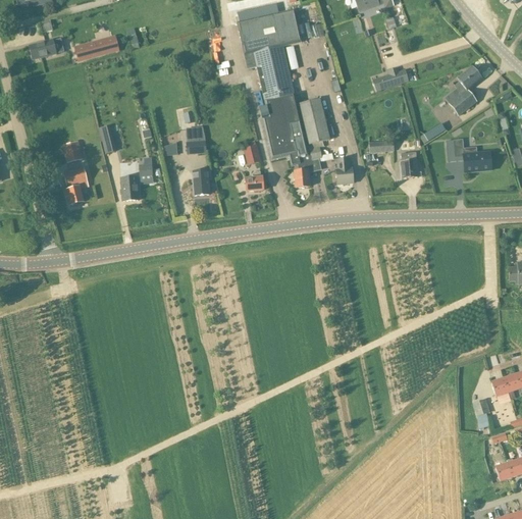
[(355,0),(358,8),(379,1),(379,0),(355,0)]
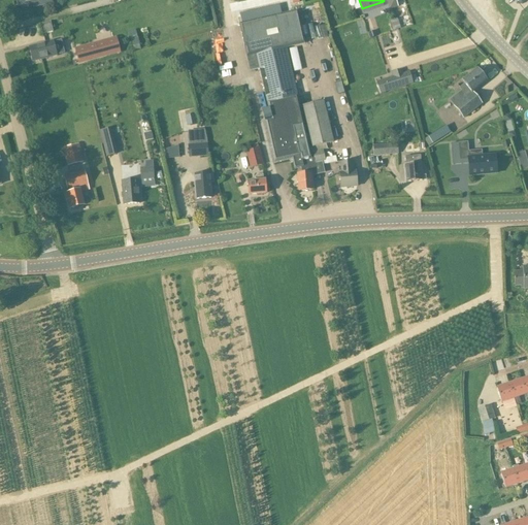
[(295,166),(301,165),(302,164),(302,161),(315,158),(312,149),(311,145),(310,145),(287,44),(304,40),(297,8),(239,21),(250,68),(260,66),(271,117),(265,118),(274,160),(290,156),(290,157),(292,158),(293,158),(295,166)]
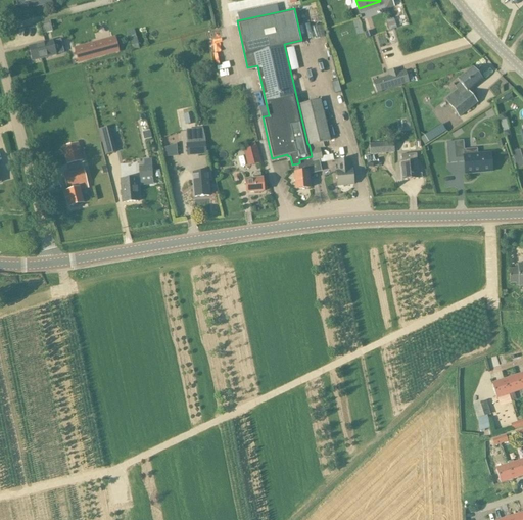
[(114,36),(75,47),(79,58),(117,48),(114,36)]
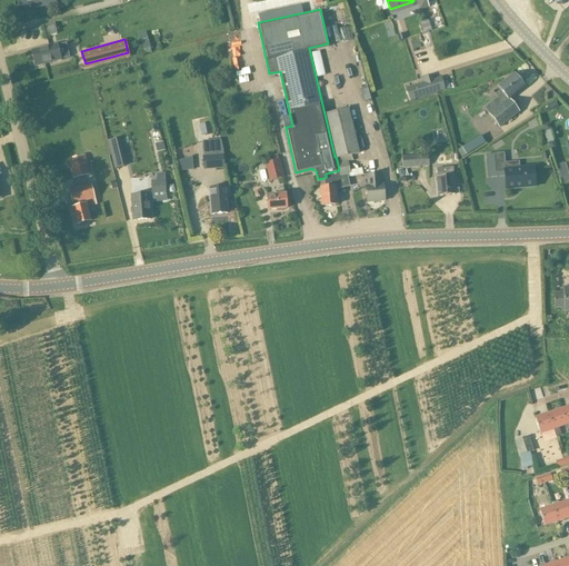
[(31,49),(36,63),(60,57),(57,42),(31,49)]
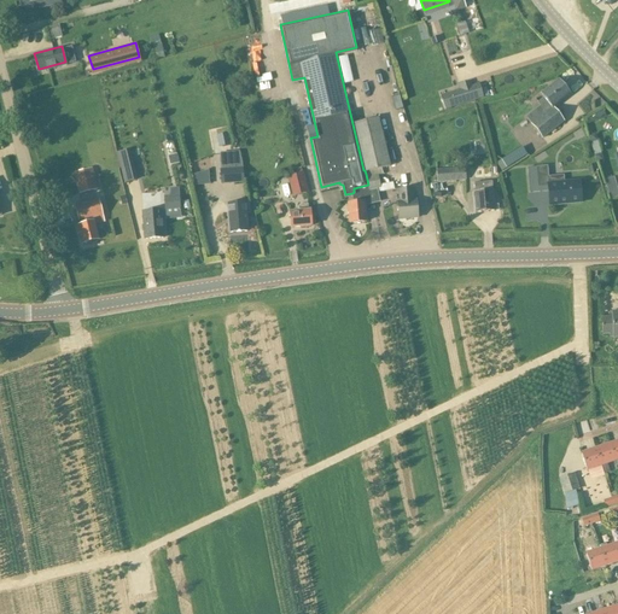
[(460,86),(442,92),(447,105),(483,94),(479,80),(472,82),(471,77),(459,81),(460,86)]
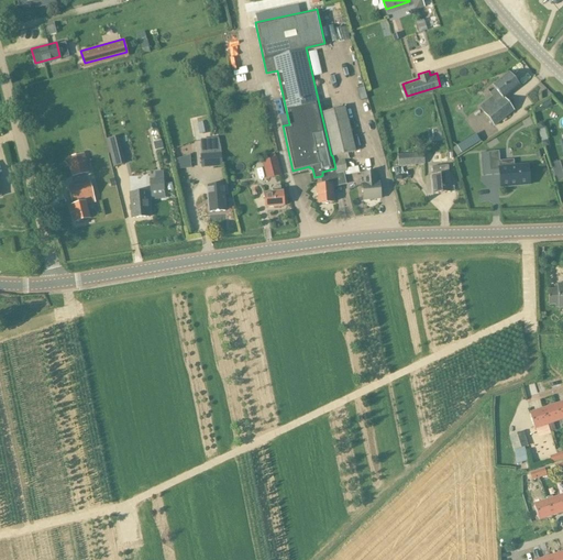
[(514,108),(504,96),(519,83),(509,70),(494,84),(496,86),(490,91),(493,94),(481,105),(495,123),(514,108)]
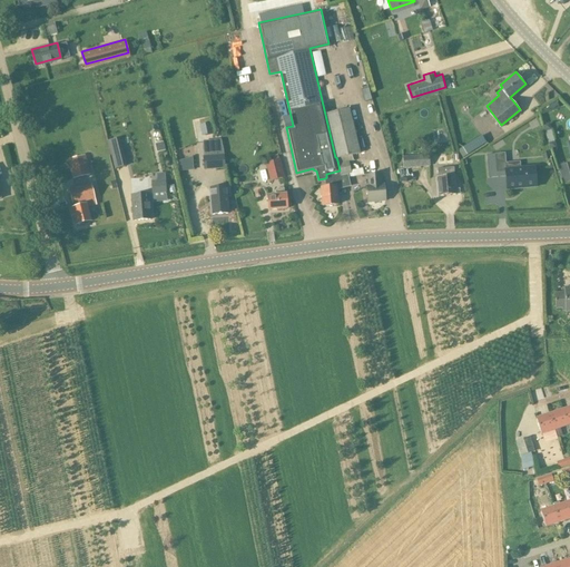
[(349,106),(326,111),(337,156),(352,153),(360,150),(349,106)]
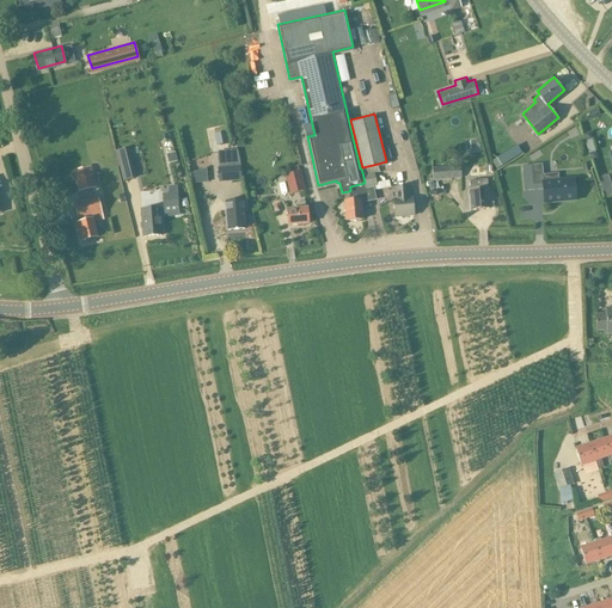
[(228,142),(225,129),(215,131),(218,145),(228,142)]
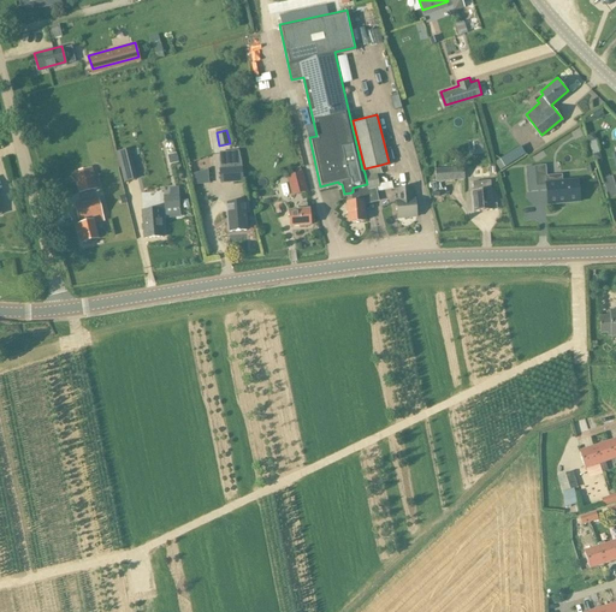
[(599,150),(594,137),(596,136),(593,130),(587,132),(596,159),(602,156),(599,150)]
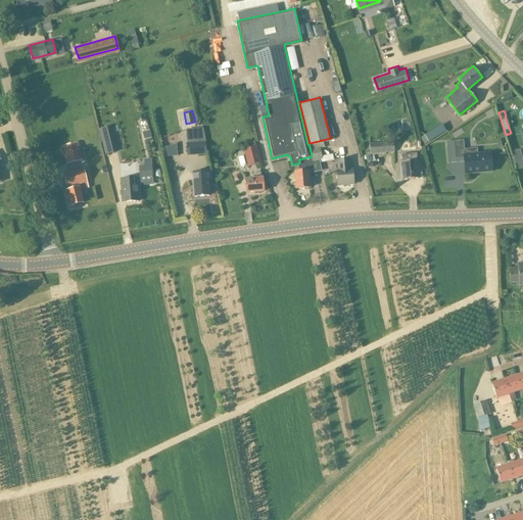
[(424,142),(445,128),(440,121),(419,134),(424,142)]
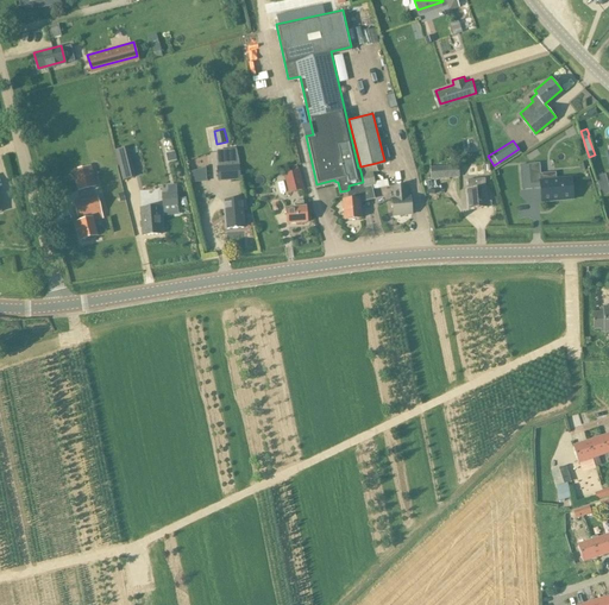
[(165,151),(168,159),(177,157),(175,149),(165,151)]
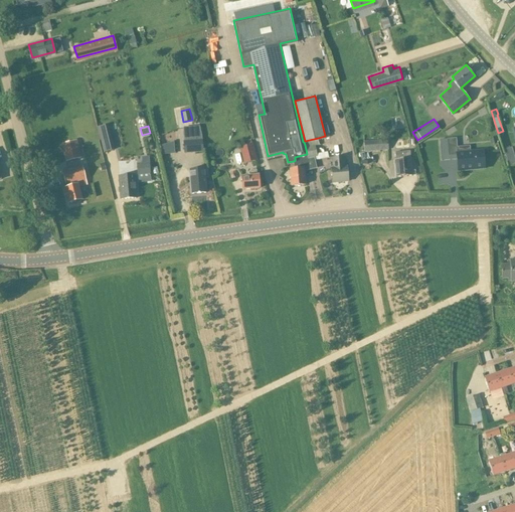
[(183,138),(184,151),(203,150),(202,137),(201,129),(184,130),(185,138),(183,138)]
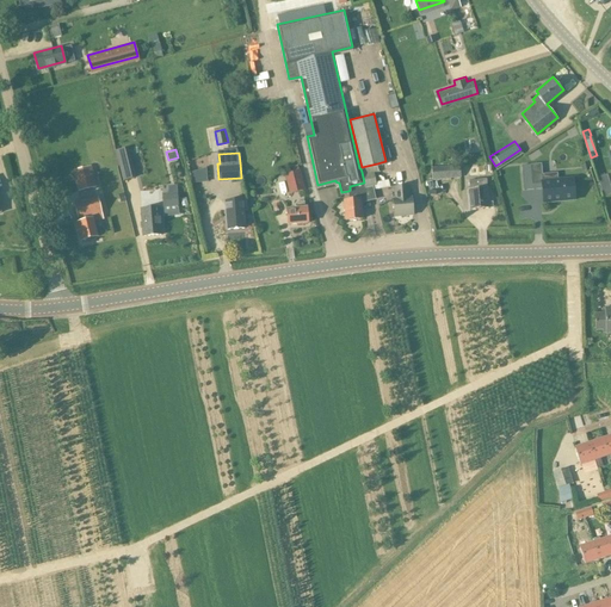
[(91,161),(71,167),(78,189),(97,183),(91,161)]
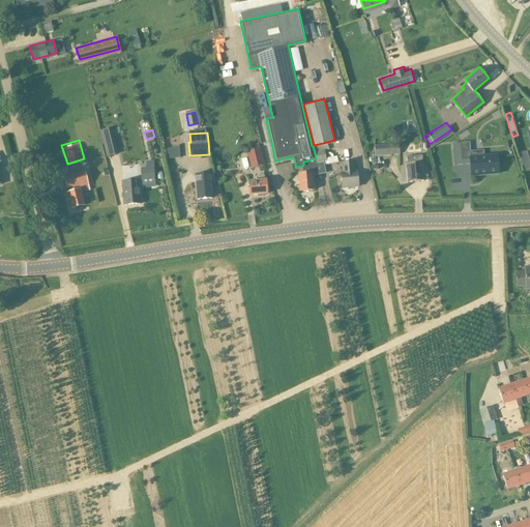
[(469,140),(461,141),(462,157),(470,156),(470,155),(471,155),(469,140)]
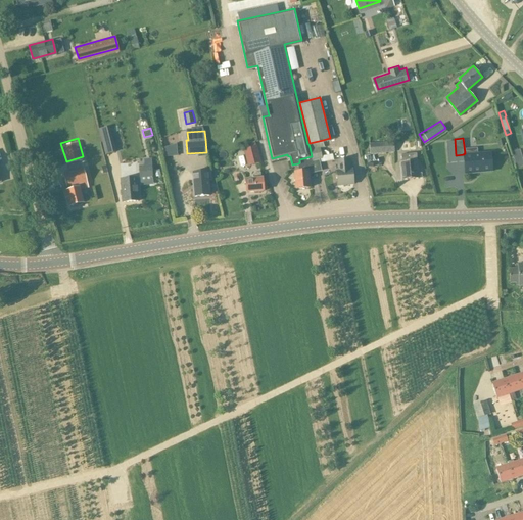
[(255,140),(249,142),(250,147),(244,148),(248,166),(262,162),(255,140)]
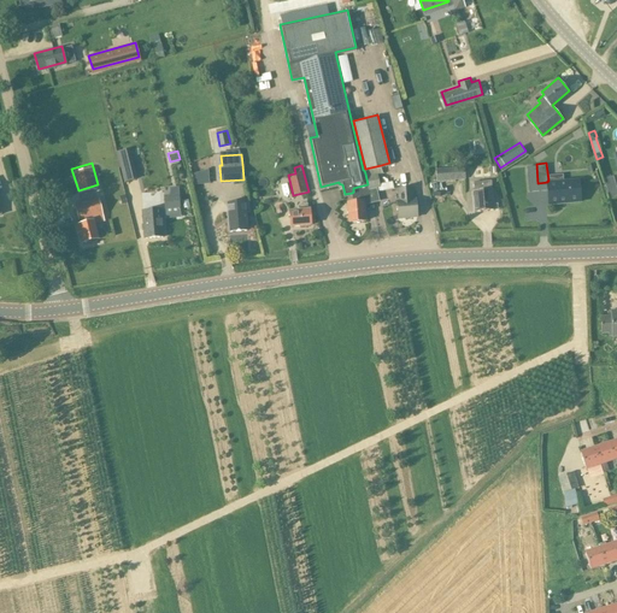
[(465,177),(465,165),(436,168),(438,180),(465,177)]
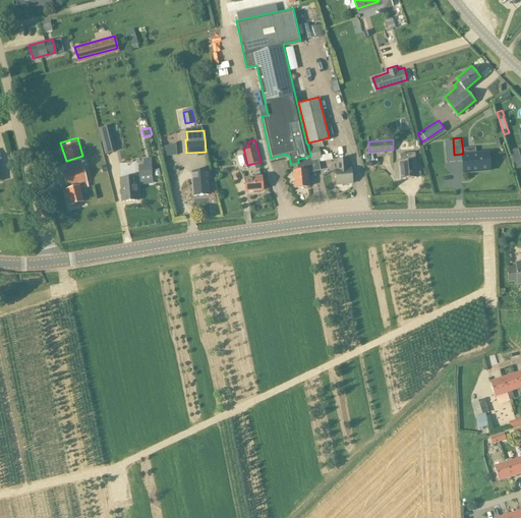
[(308,147),(310,156),(311,158),(321,156),(319,145),(309,147),(308,147)]
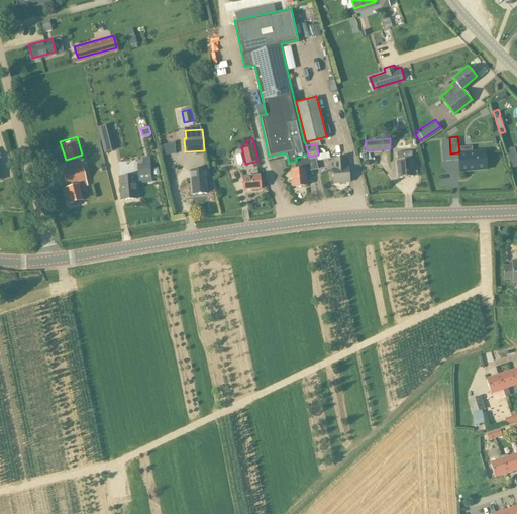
[(397,150),(398,160),(397,160),(398,175),(414,174),(413,158),(412,158),(411,149),(397,150)]
